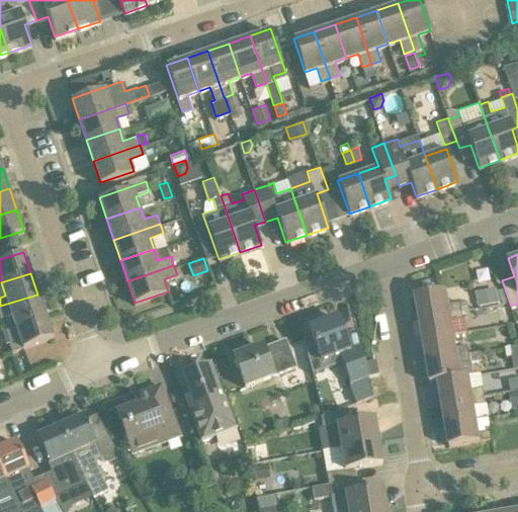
[(477,289),(477,292),(479,304),(500,300),(497,285),(477,289)]
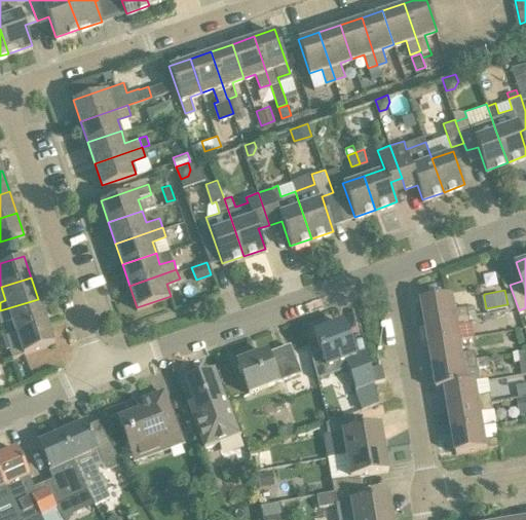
[(467,304),(455,306),(453,293),(422,298),(425,321),(470,313),(467,304)]
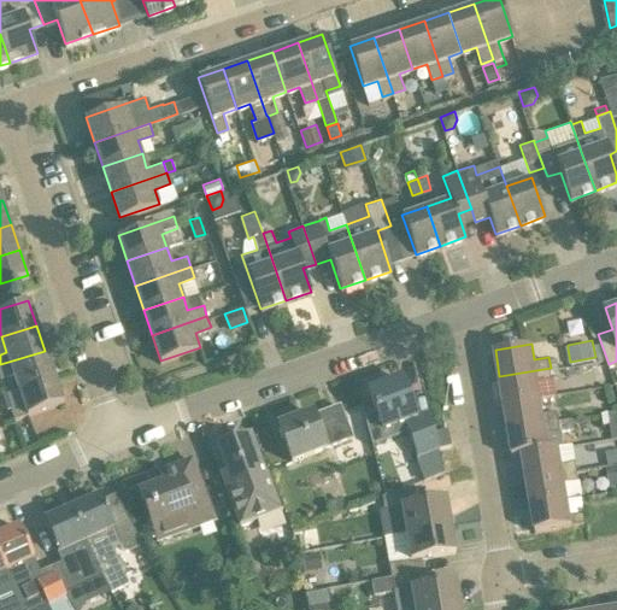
[(18,387),(53,375),(45,351),(0,364),(0,376),(13,373),(18,387)]
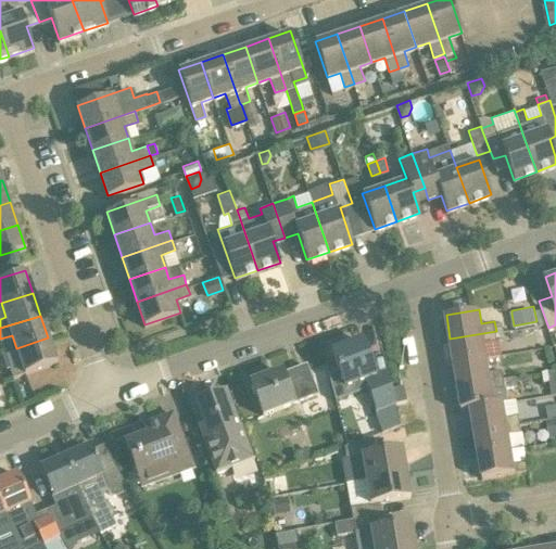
[(497,331),(505,329),(503,320),(495,321),(497,331)]
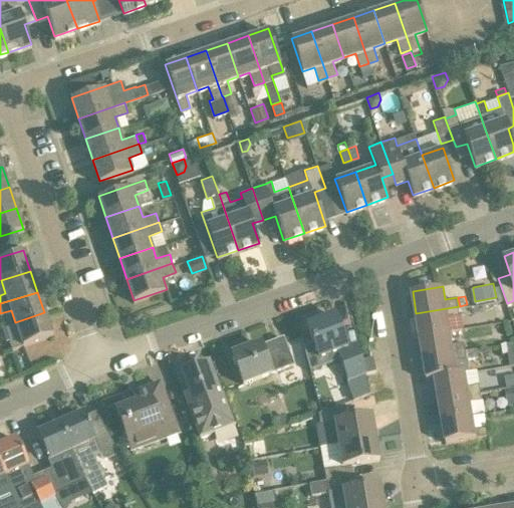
[(462,327),(460,314),(459,306),(416,313),(420,334),(450,329),(462,327)]
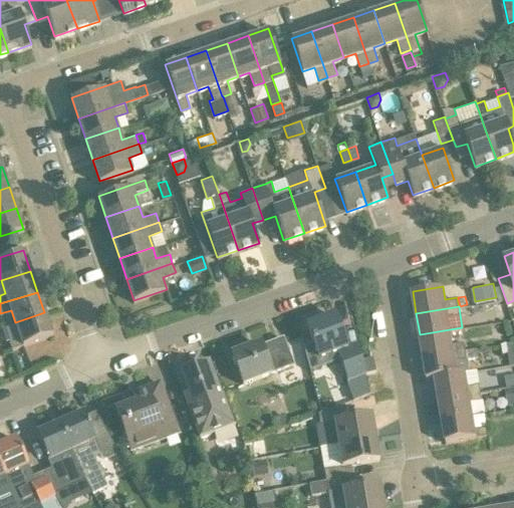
[(6,339),(8,338),(11,347),(51,333),(44,312),(15,322),(2,326),(6,339)]
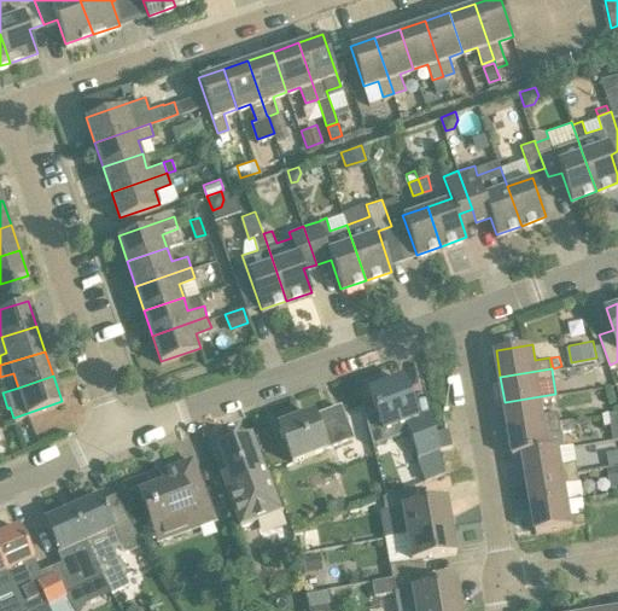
[(368,389),(383,426),(403,419),(417,455),(437,448),(439,447),(435,430),(436,430),(430,409),(429,409),(431,417),(419,422),(402,377),(368,389)]
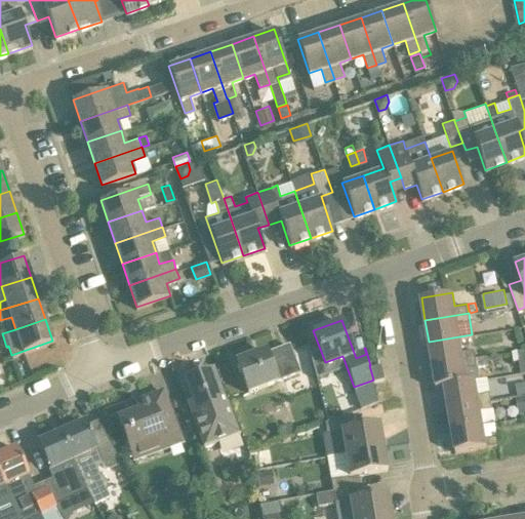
[(429,342),(433,363),(476,356),(474,348),(462,350),(459,336),(429,342)]
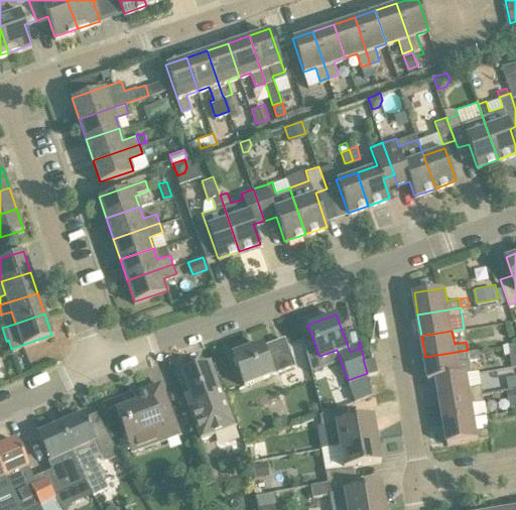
[(293,363),(284,337),(261,345),(260,343),(232,353),(244,383),(272,373),(272,371),(293,363)]
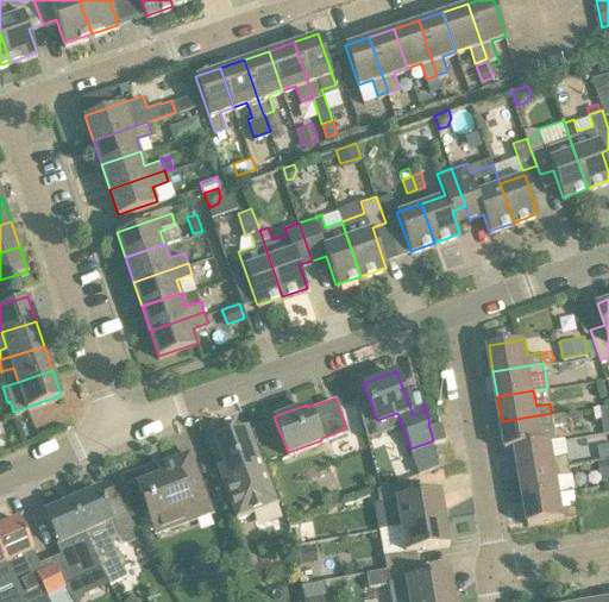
[(603,422),(604,431),(608,430),(608,402),(595,405),(597,424),(603,422)]
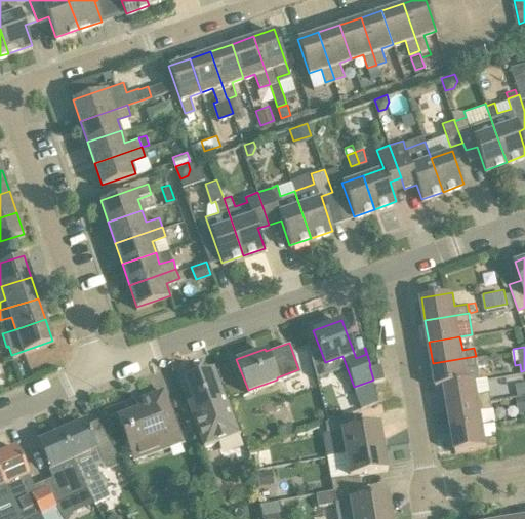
[(477,366),(480,366),(489,364),(488,353),(476,355),(476,356),(477,366)]
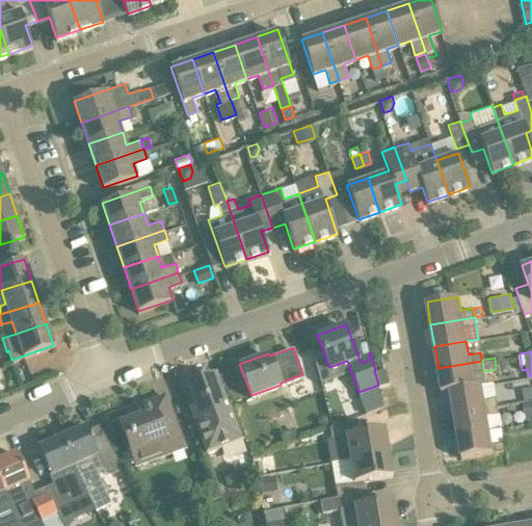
[(482,361),(439,368),(442,392),(450,390),(482,385),(495,383),(494,382),(488,382),(486,371),(483,371),(482,361)]
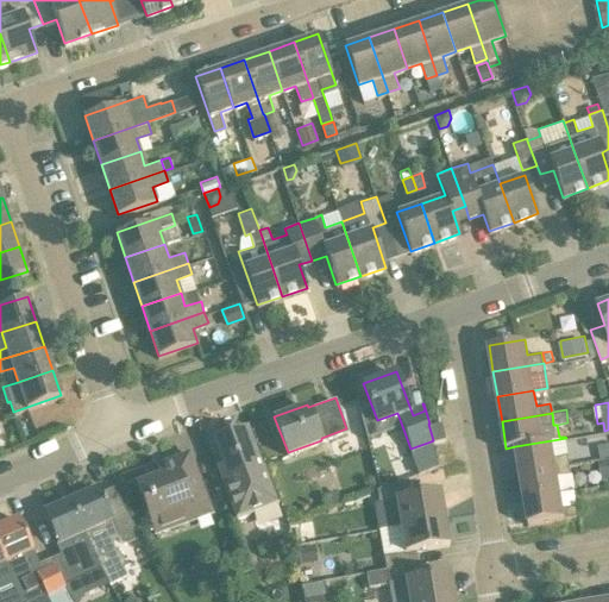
[(441,421),(429,424),(428,424),(433,440),(445,438),(441,421)]
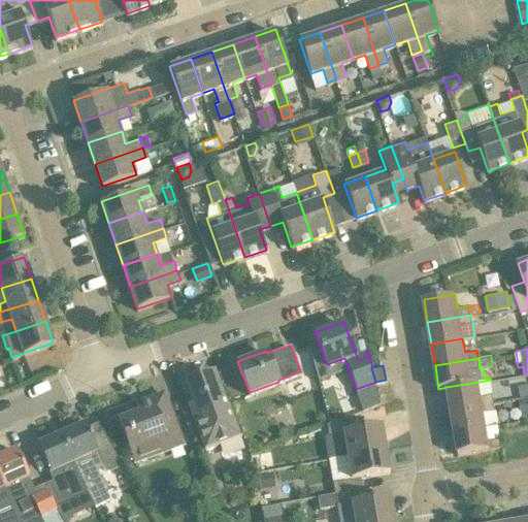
[(229,403),(226,404),(213,370),(190,380),(202,413),(193,417),(204,449),(240,435),(229,403)]
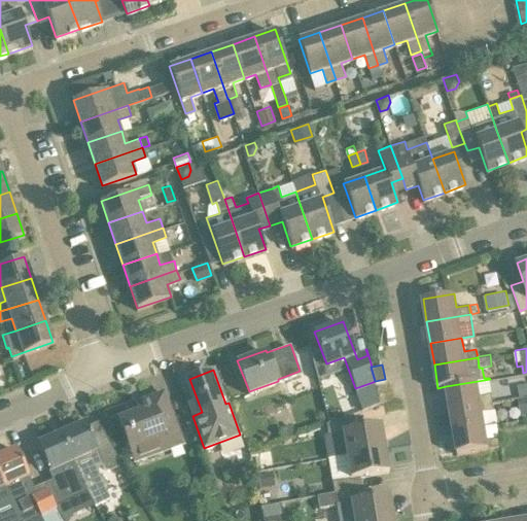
[(493,401),(492,392),(480,394),(478,381),(446,386),(450,408),(493,401)]
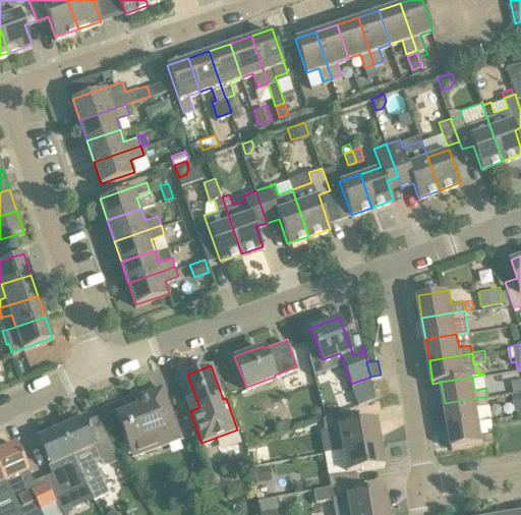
[(520,377),(512,379),(514,391),(520,389),(520,377)]
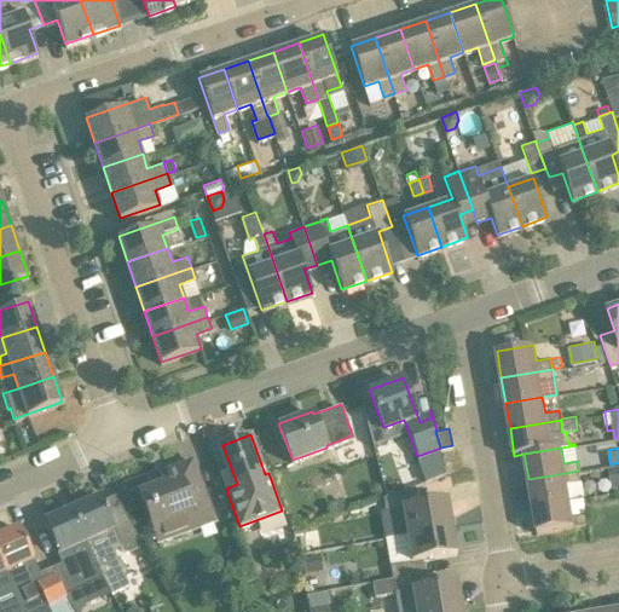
[(139,490),(157,540),(215,518),(192,459),(168,467),(173,478),(139,490)]
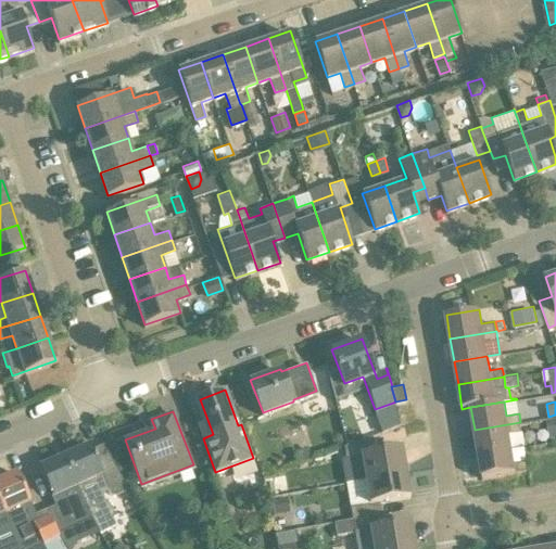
[(550,434),(555,432),(555,416),(546,418),(550,434)]
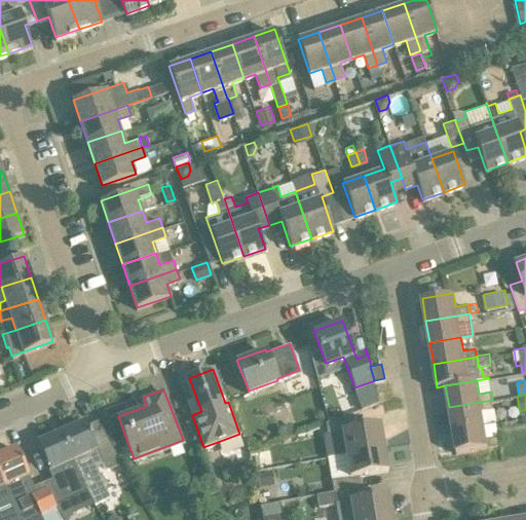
[(482,410),(493,408),(492,400),(449,407),(452,429),(484,423),(482,410)]
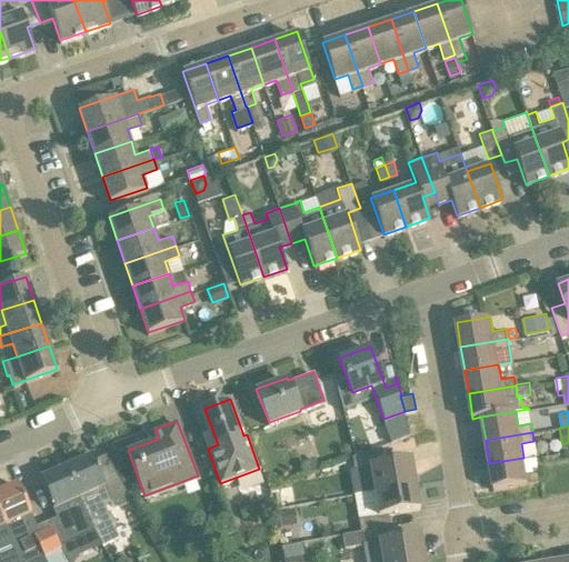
[(383,461),(380,444),(351,454),(353,467),(369,464),(373,489),(415,481),(411,457),(383,461)]
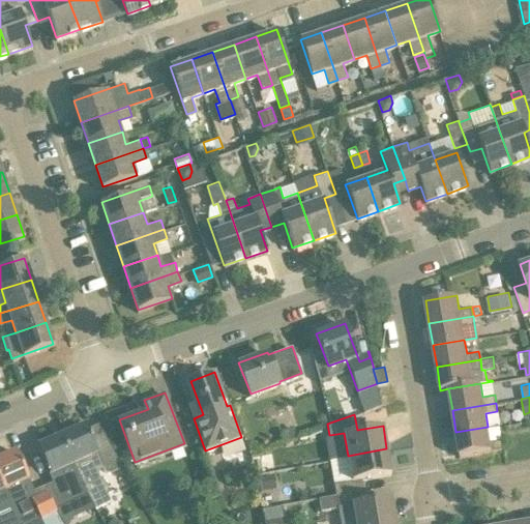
[(104,432),(91,437),(85,424),(60,434),(84,489),(88,493),(93,504),(110,499),(107,491),(109,488),(104,478),(101,477),(97,467),(102,465),(104,466),(104,467),(105,468),(106,469),(107,470),(108,471),(109,471),(111,471),(122,465),(104,432)]
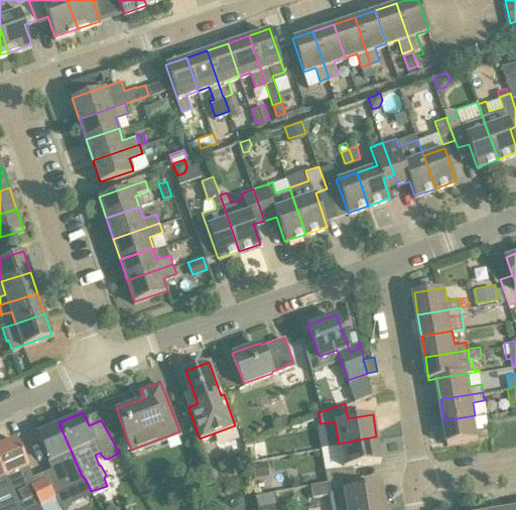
[(285,414),(275,419),(278,426),(288,421),(285,414)]
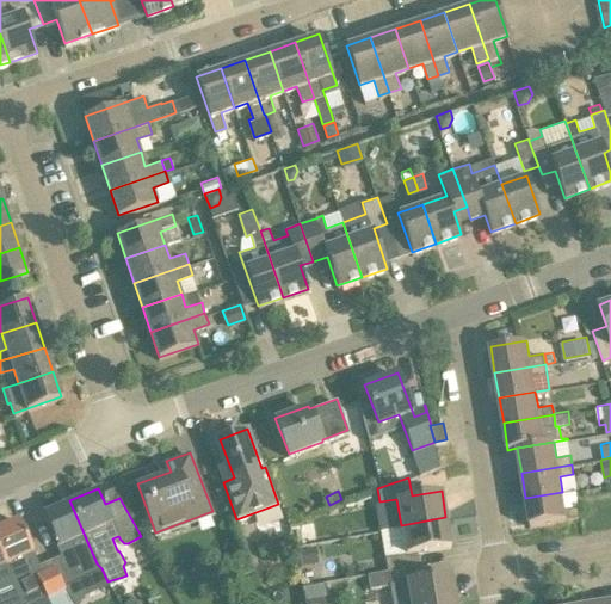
[(580,516),(579,505),(565,507),(562,492),(525,498),(530,524),(580,516)]
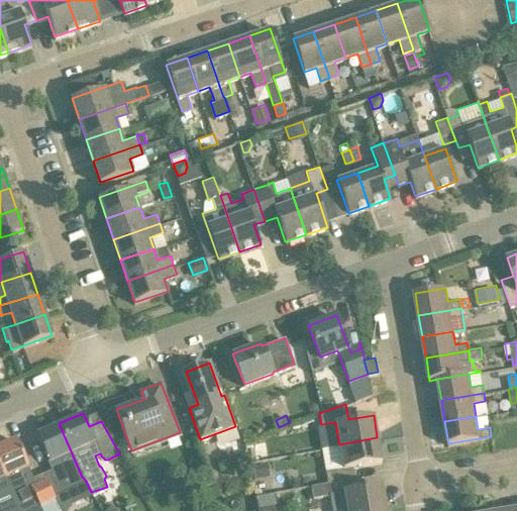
[(42,478),(53,497),(54,498),(56,497),(63,510),(65,510),(71,502),(91,492),(86,481),(82,477),(59,423),(36,434),(47,461),(49,461),(55,473),(42,478)]
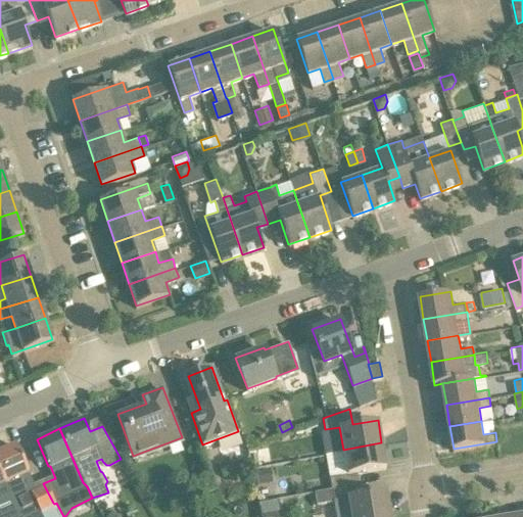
[(329,475),(331,486),(359,482),(357,470),(385,466),(381,442),(343,450),(347,471),(329,475)]
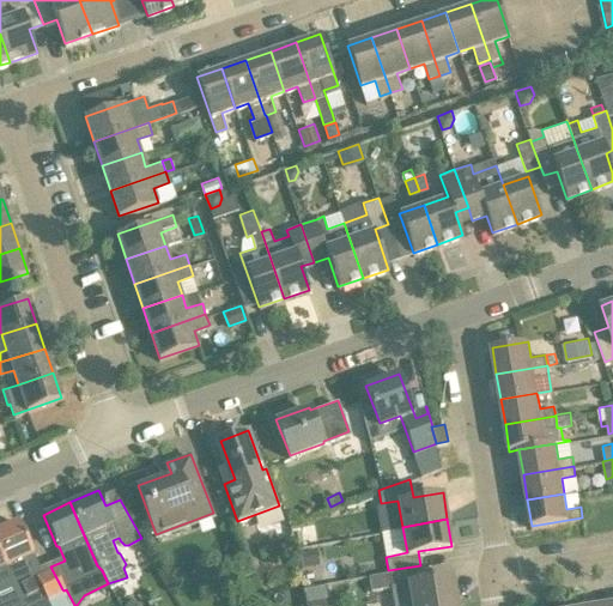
[(42,570),(41,565),(35,551),(31,552),(19,520),(0,528),(0,555),(11,579),(19,597),(24,605),(74,605),(66,589),(64,591),(62,589),(50,567),(42,570)]
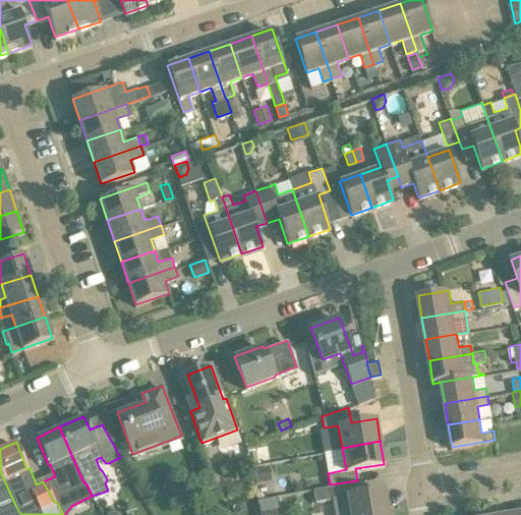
[(257,480),(273,477),(270,464),(254,467),(257,480)]
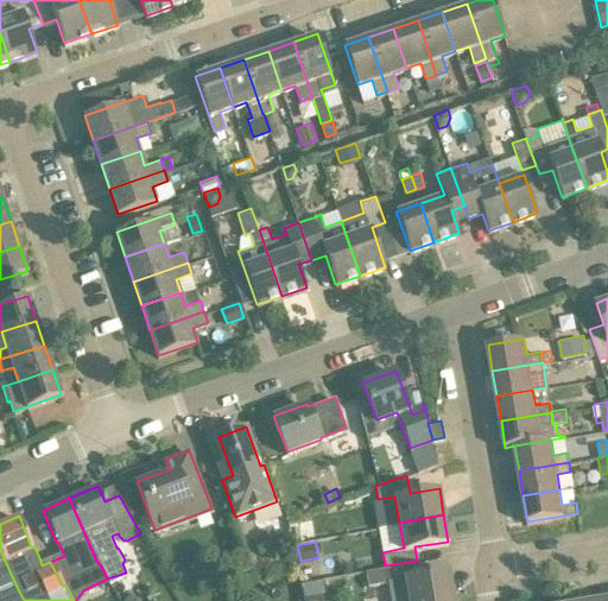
[(0,600),(24,600),(19,592),(11,574),(0,550),(0,600)]
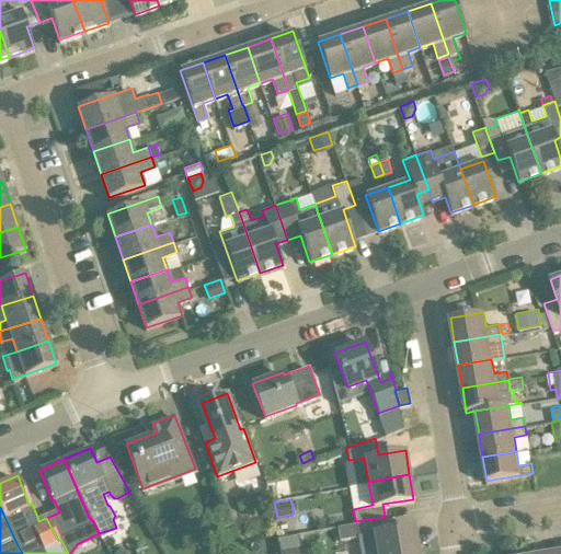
[(385,517),(355,521),(338,524),(340,538),(357,534),(361,553),(385,553),(418,549),(413,524),(387,529),(385,517)]
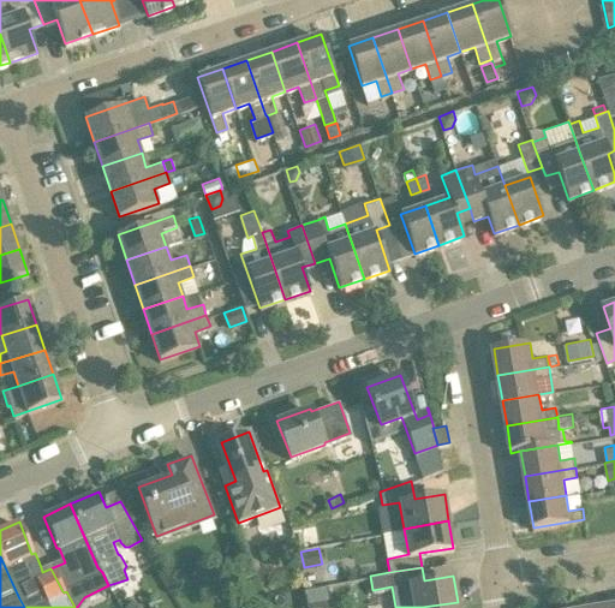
[(327,584),(304,589),(306,607),(328,607),(332,607),(327,584)]
